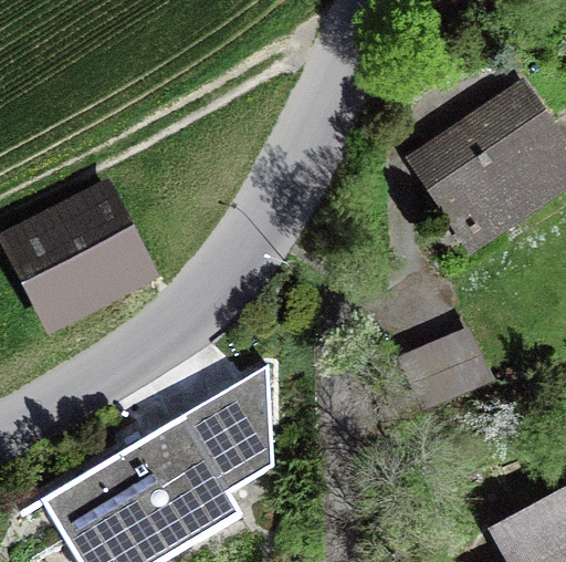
[(565,189),(565,139),(525,76),(404,155),(468,253),(565,189)]
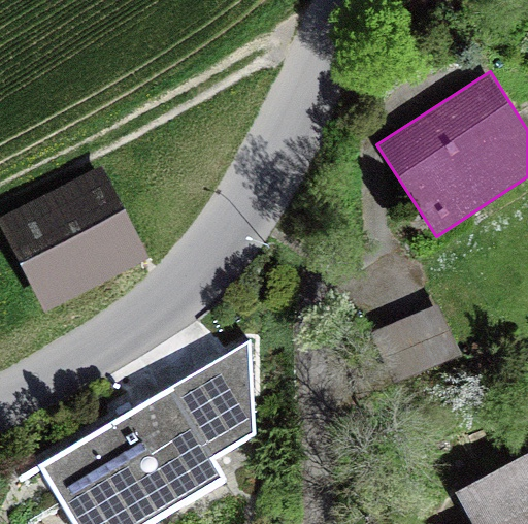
[(149,260),(101,165),(0,215),(0,227),(43,313),(149,260)]
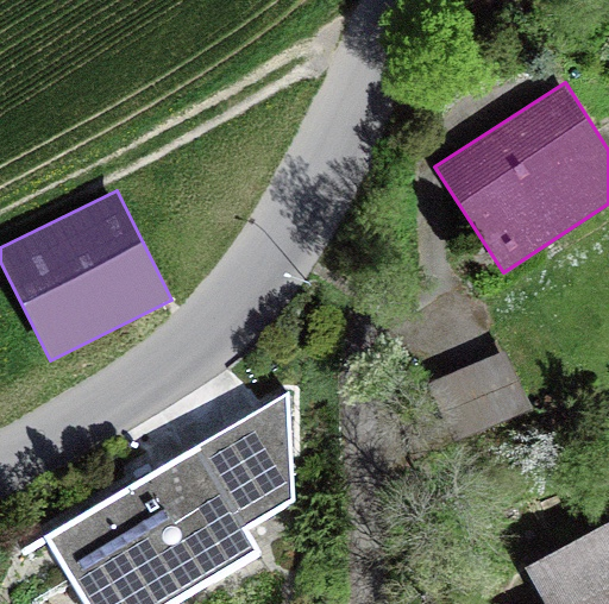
[(435,394),(457,442),(526,411),(504,364),(435,394)]
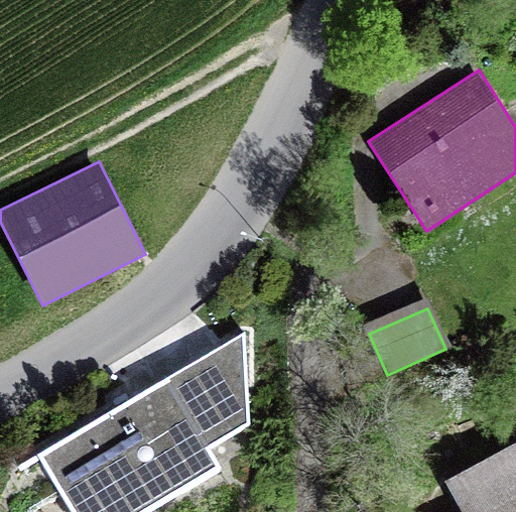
[(246,330),(36,454),(69,511),(153,511),(222,472),(210,451),(251,427),(246,330)]
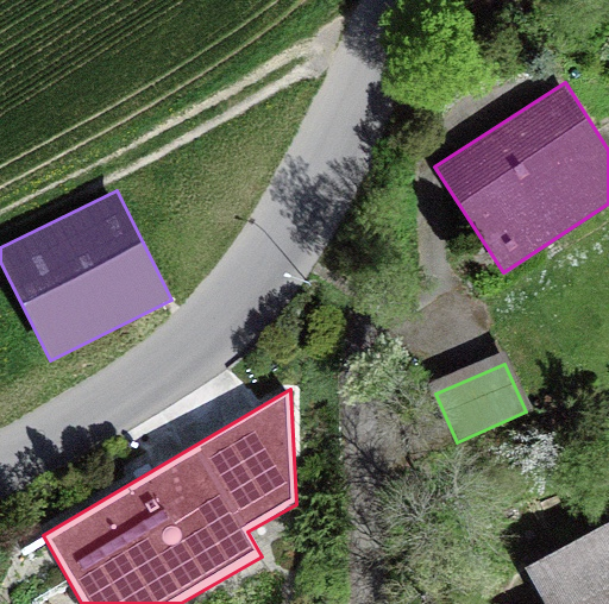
[(608,603),(608,524),(526,570),(544,603),(608,603)]
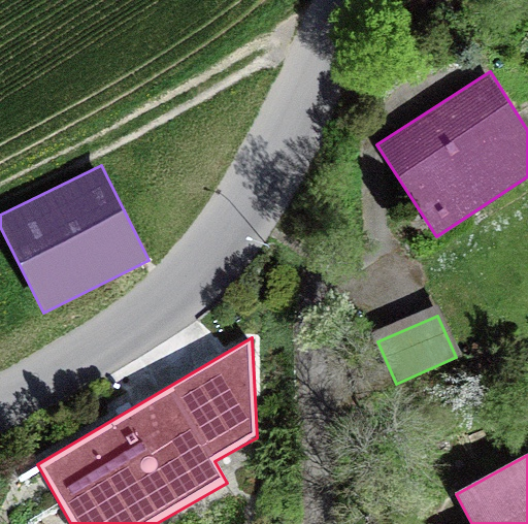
All buildings are outlined.
